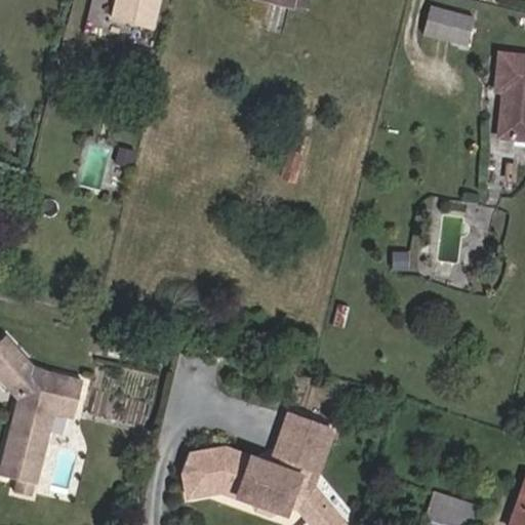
[(154,0),(110,0),(107,16),(147,27),(154,0)]
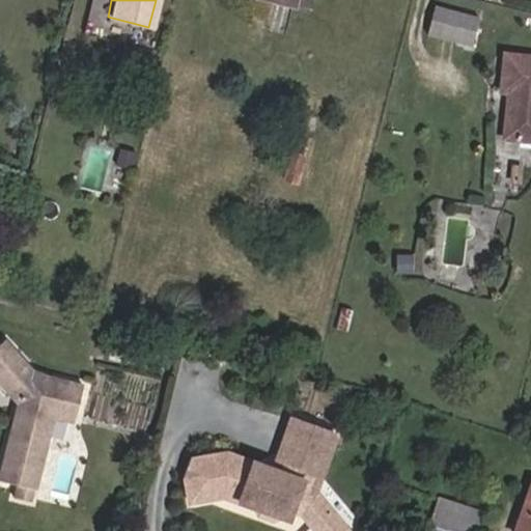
[(481,14),(438,2),(430,30),(474,42),(481,14)]
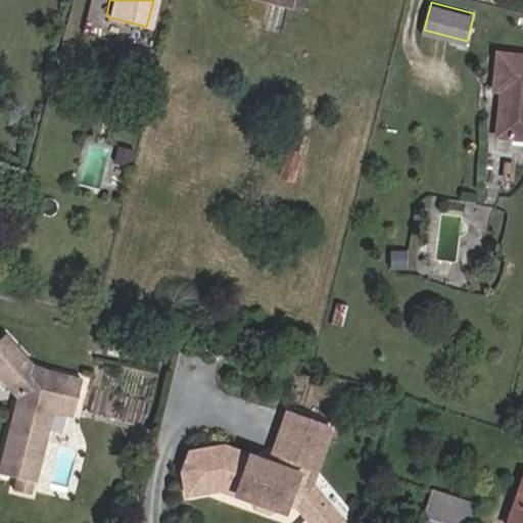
[(522,53),(498,50),(492,87),(510,89),(508,98),(497,96),(492,133),(522,137),(522,53)]
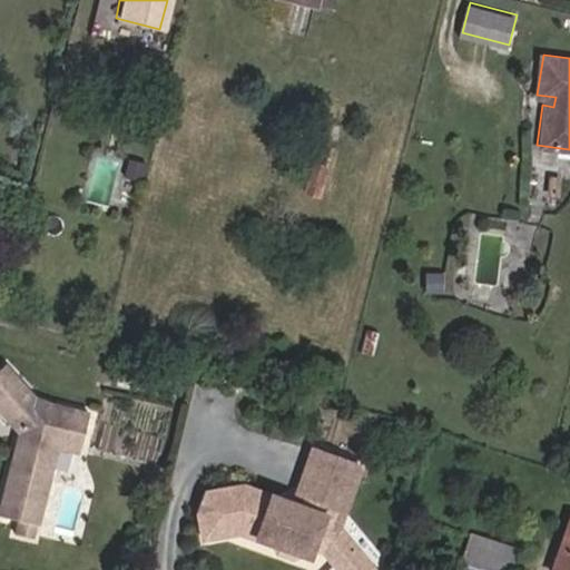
[(320,150),(305,147),(297,176),(313,180),(320,150)]
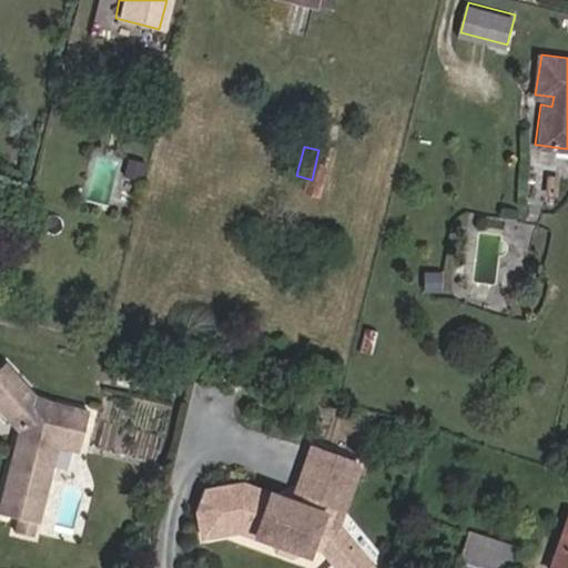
[(0,379),(12,368),(3,361),(0,363),(0,379)]
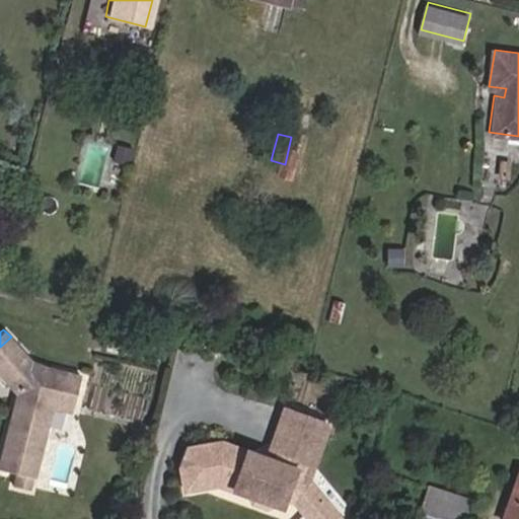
[(29,357),(11,337),(0,347),(0,375),(13,390),(0,442),(0,464),(30,472),(49,404),(68,409),(77,371),(29,357)]
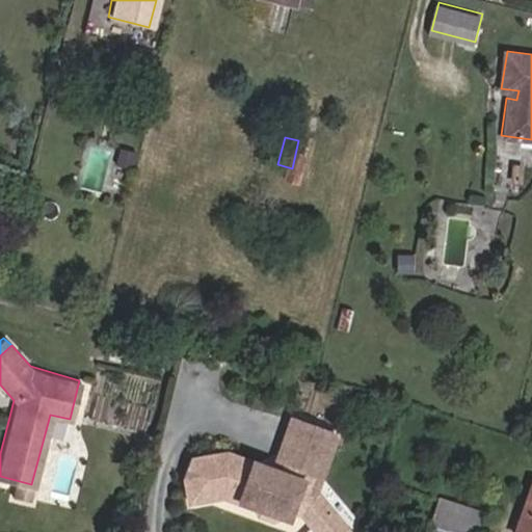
[(290,517),(293,508),(303,512),(318,531),(349,531),(351,530),(338,514),(333,508),(325,509),(318,500),(320,494),(314,482),(303,478),(309,463),(318,467),(326,462),(337,432),(292,417),(274,469),(225,452),(194,457),(183,473),(189,501),(222,495),(257,506),(260,513),(274,517),(282,514),(290,517)]
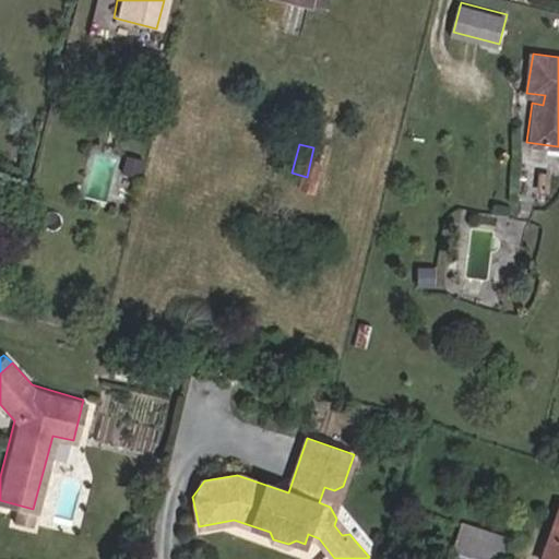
[(558,503),(543,552),(558,558),(558,503)]
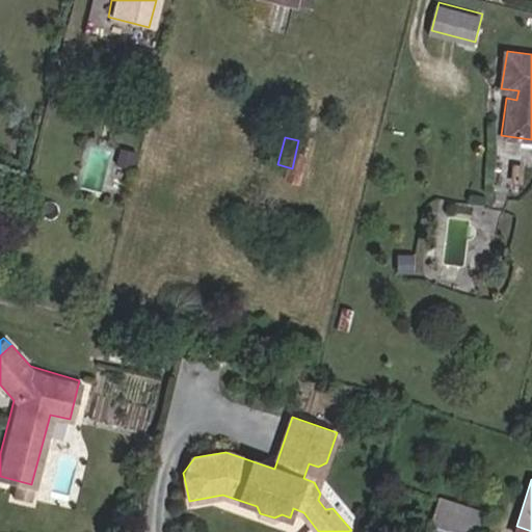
[(483,531),(489,516),(444,502),(434,531),(431,531),(483,531)]
